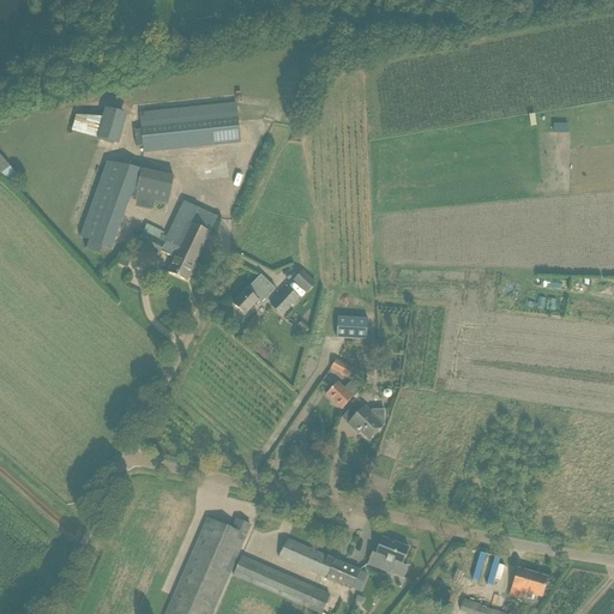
[(95,137),(116,144),(126,113),(106,107),(95,137)]
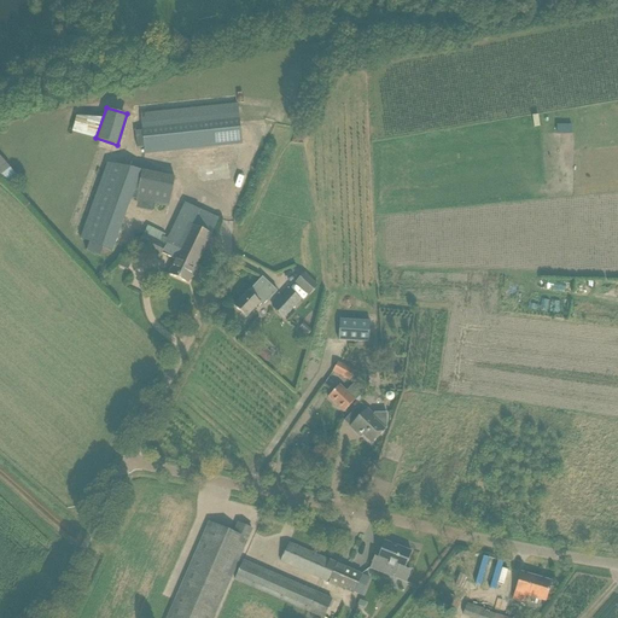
[(140,118),(144,155),(240,144),(237,108),(140,118)]
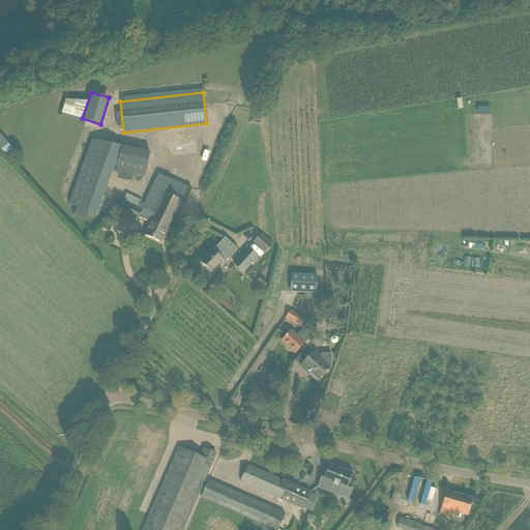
[(80,112),(84,113),(86,101),(66,96),(63,108),(79,112),(80,112)]
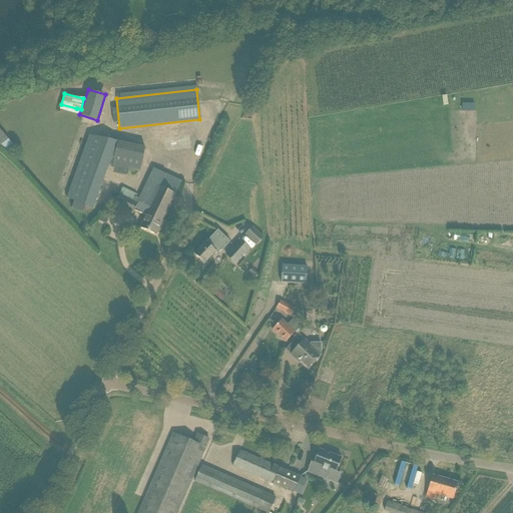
[(0,130),(0,145),(7,152),(14,145),(0,130)]
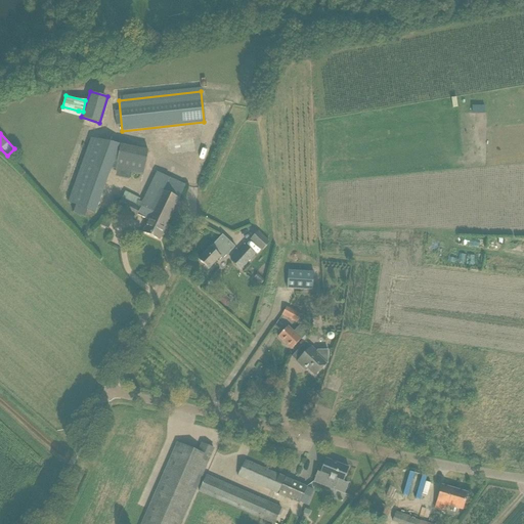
[(68,203),(95,213),(111,168),(142,175),(148,151),(91,138),(68,203)]
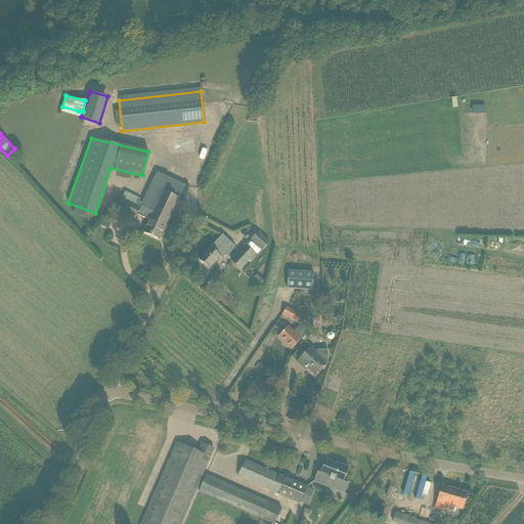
[(142,205),(141,207),(123,198),(119,206),(111,202),(103,217),(113,221),(118,210),(135,218),(137,215),(148,220),(142,232),(159,239),(179,199),(178,199),(185,186),(157,172),(141,204),(142,205)]
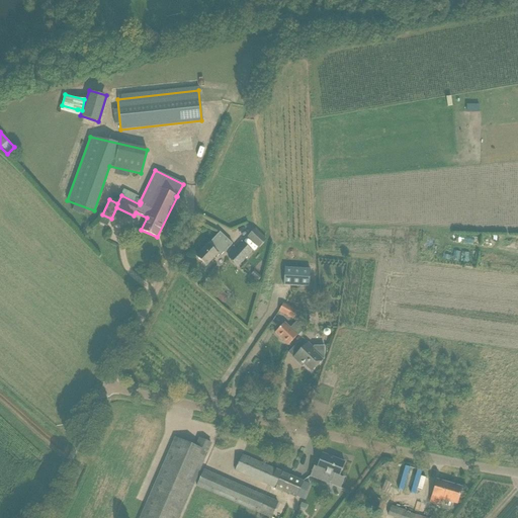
[(266,240),(255,230),(247,238),(258,248),(266,240)]
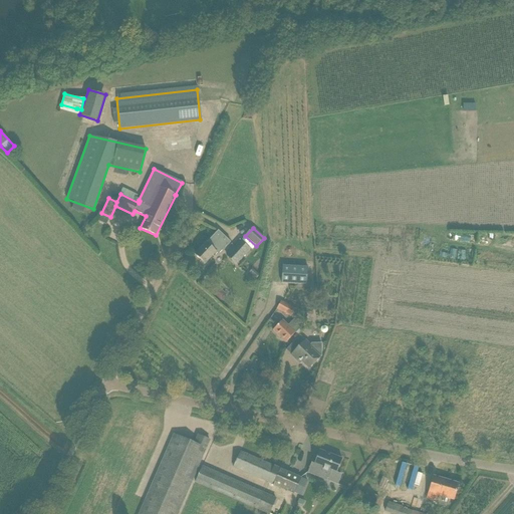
[(195,255),(204,264),(216,252),(217,254),(229,242),(218,231),(207,243),(206,243),(195,255)]
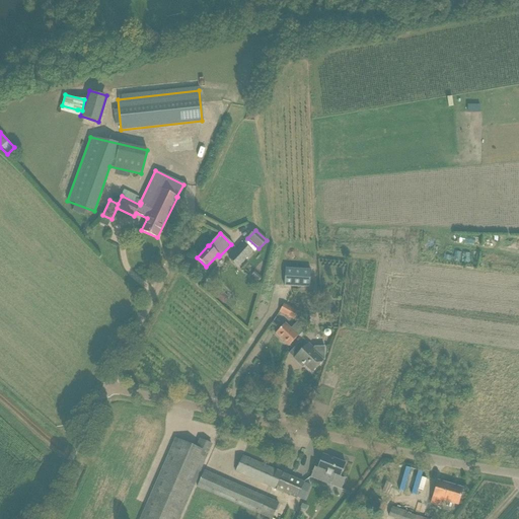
[(228,258),(238,268),(252,252),(242,243),(228,258)]
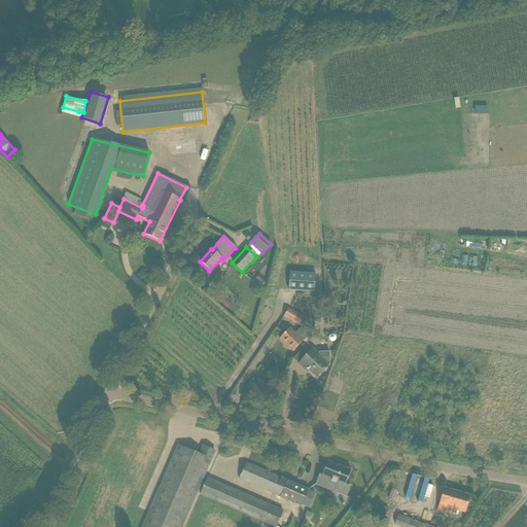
[(288,290),(314,292),(315,274),(289,273),(288,290)]
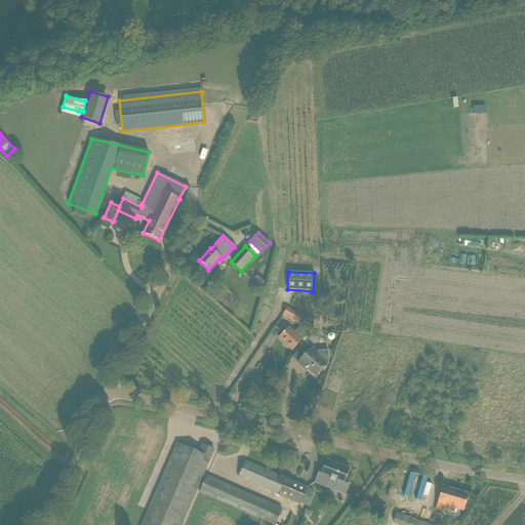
[(296,323),(300,316),(287,309),(283,316),(296,323)]
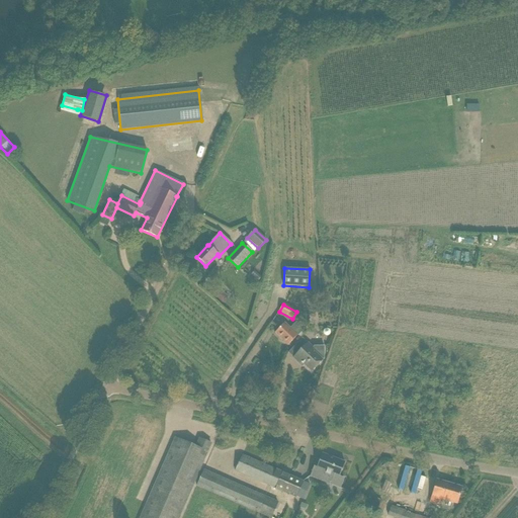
[(306,326),(310,319),(296,312),(292,319),(306,326)]
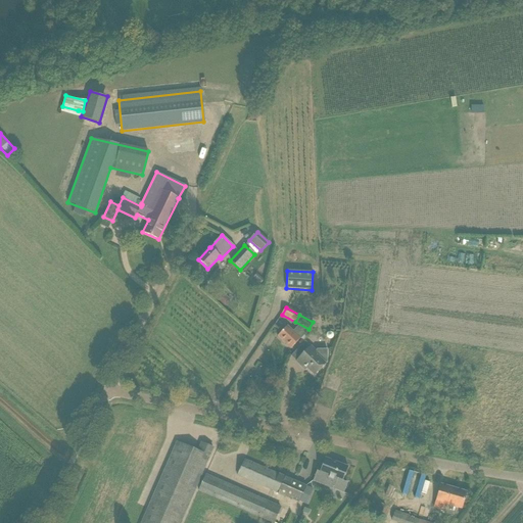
[(287,326),(277,336),(290,349),(297,341),(300,339),(307,332),(299,325),(293,332),(287,326)]
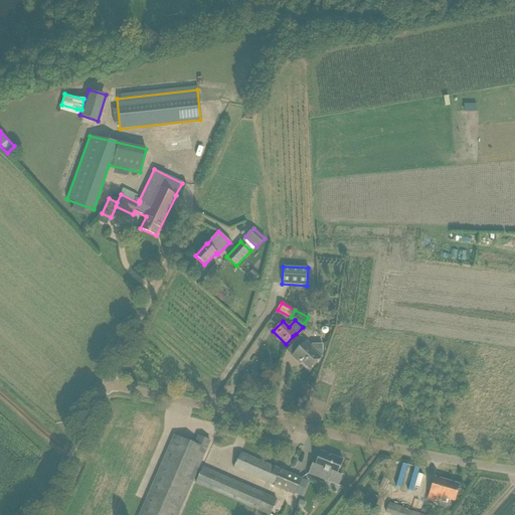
[(291,356),(298,362),(300,360),(310,370),(322,357),(322,345),(312,344),(311,346),(306,341),(291,356)]
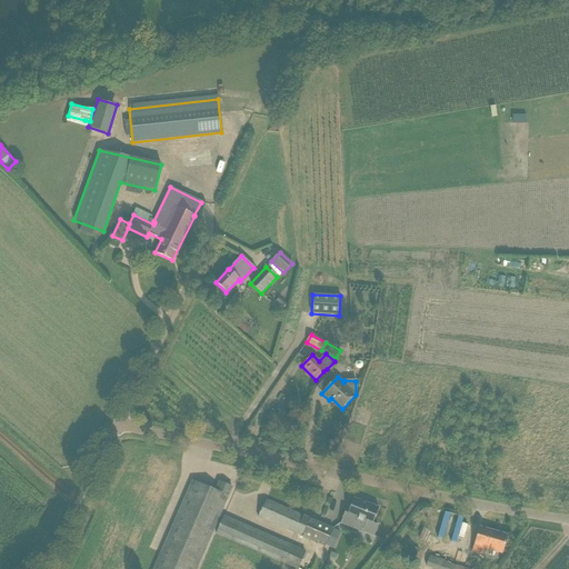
[(153,568),(196,568),(231,487),(219,482),(216,491),(192,481),(153,568)]
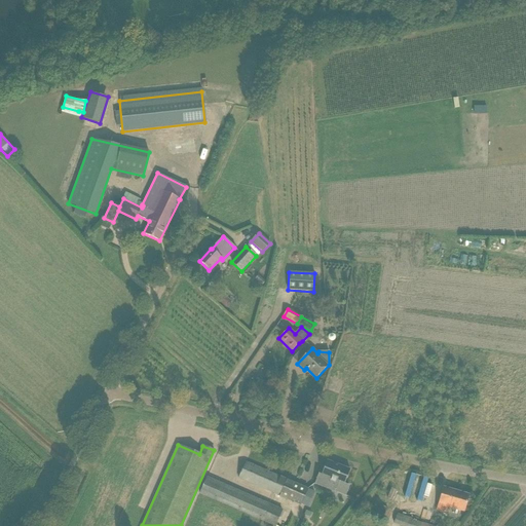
[(344,485),(350,470),(327,461),(322,475),(318,474),(314,484),(345,495),(348,486),(344,485)]
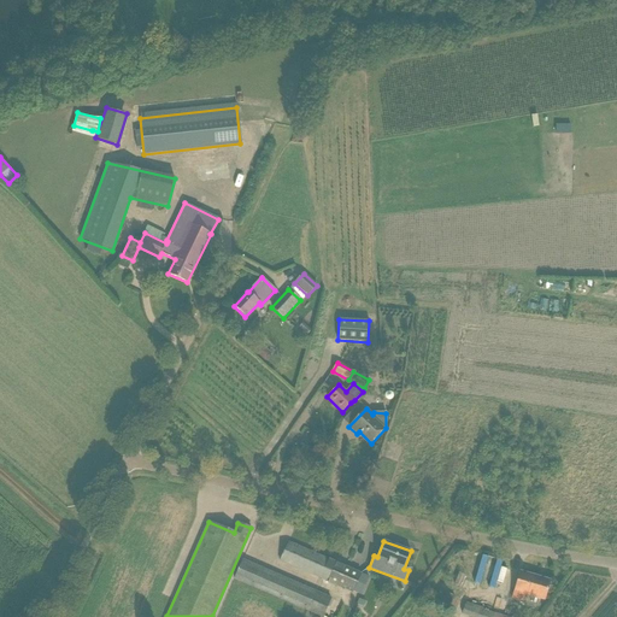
[(280,562),(352,593),(360,574),(288,542),(280,562)]
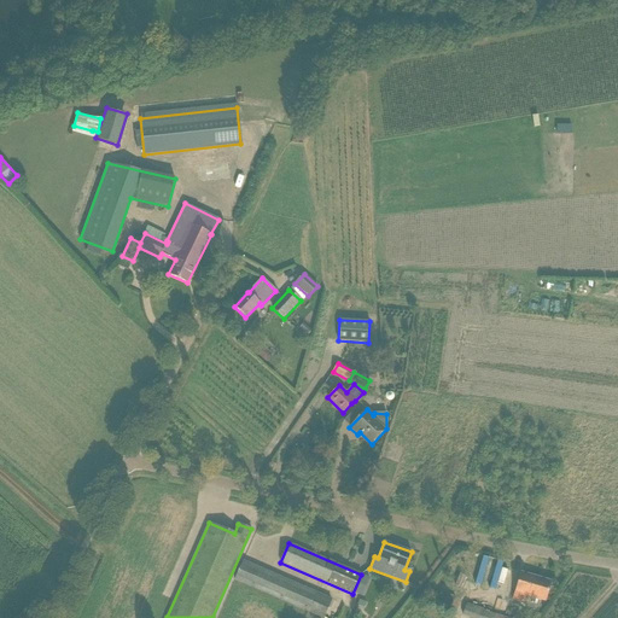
[(234,581),(320,617),(322,617),(331,600),(243,561),(234,581)]
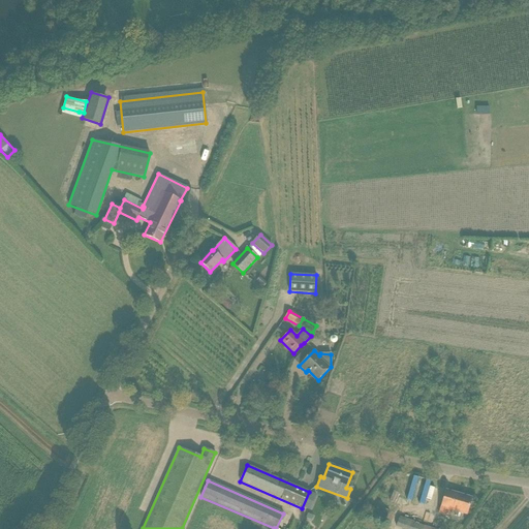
[(439,514),(448,516),(450,509),(466,515),(471,498),(446,491),(439,514)]
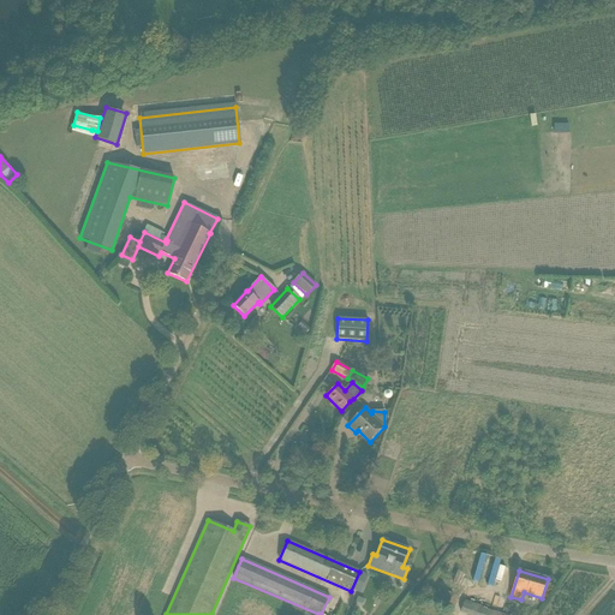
[(453,581),(459,585),(464,574),(458,572),(453,581)]
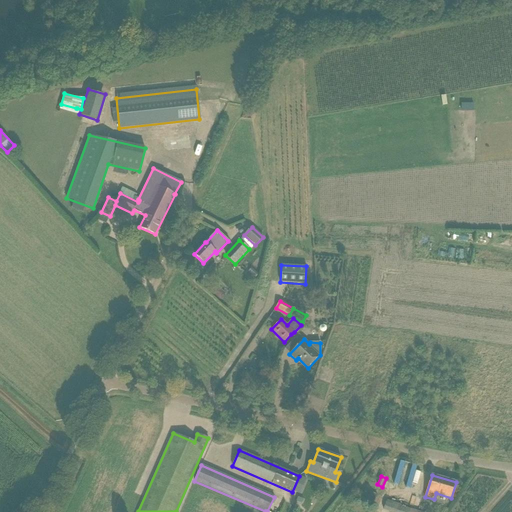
[(360,498),(372,504),(377,495),(365,488),(360,498)]
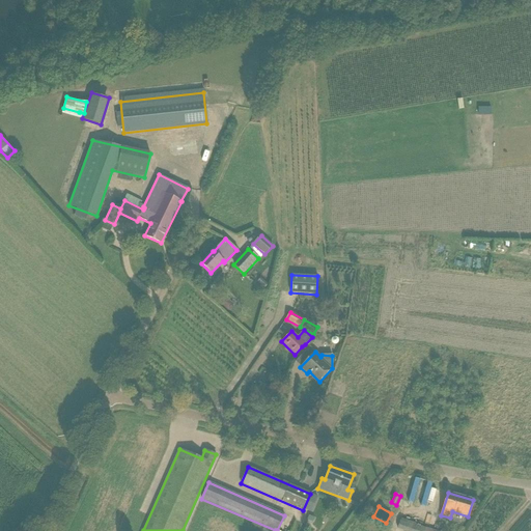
[(404,530),(435,530),(428,529),(429,526),(426,525),(428,514),(424,513),(423,515),(418,513),(416,520),(402,515),(401,520),(400,520),(397,528),(404,530)]
